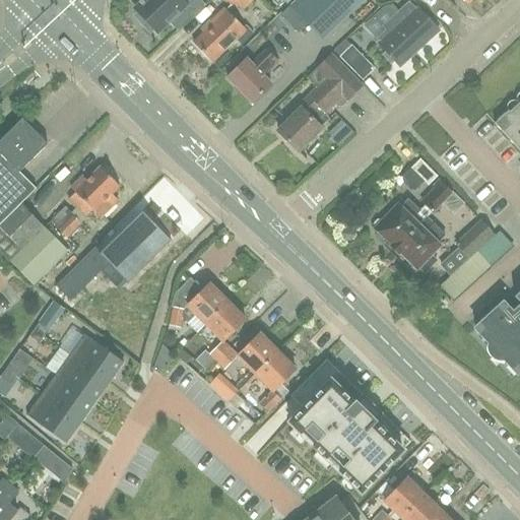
[(145,0),(143,3),(140,0),(138,3),(140,5),(134,10),(137,13),(134,16),(143,25),(146,23),(155,33),(169,20),(177,29),(173,34),(174,35),(208,3),(207,2),(203,6),(197,0),(145,0)]
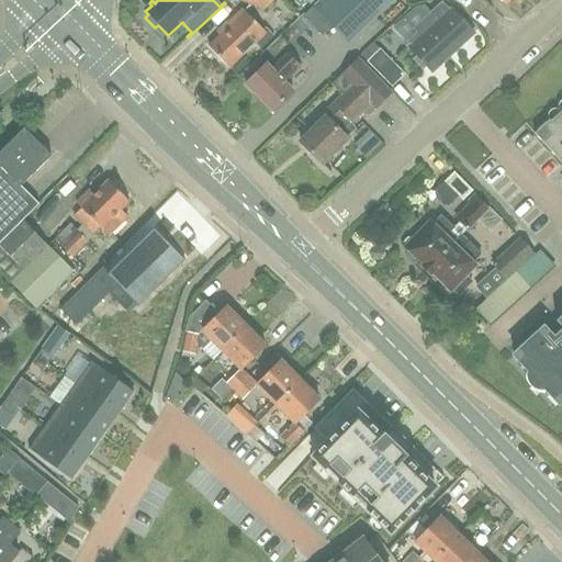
[(243,0),(249,7),(255,2),(262,10),(273,0),(243,0)]
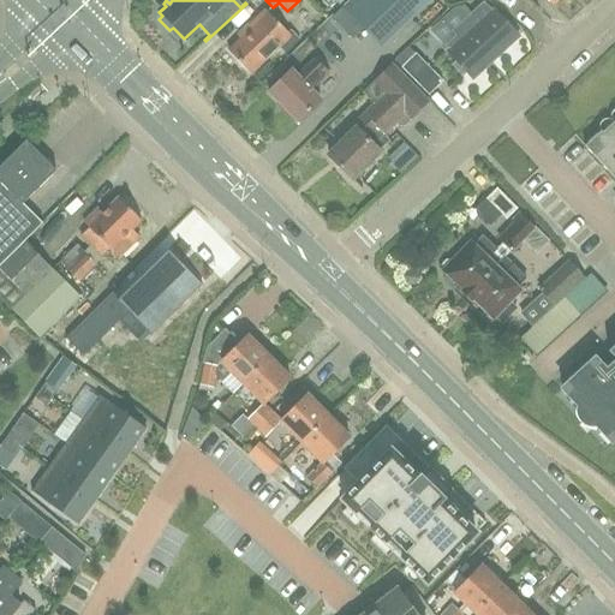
[(364,0),(350,16),(381,48),(430,0),(364,0)]
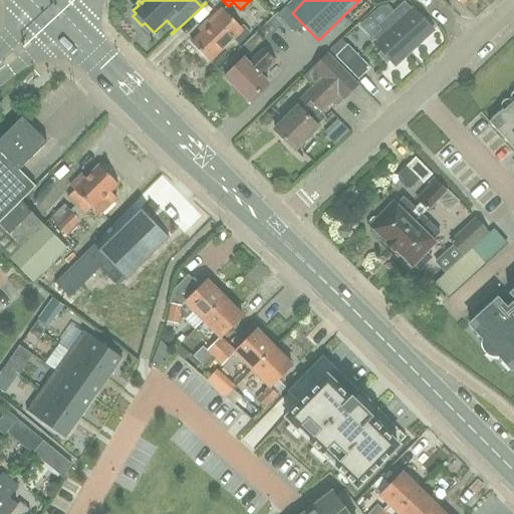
[(209,61),(241,30),(221,9),(206,23),(208,26),(191,43),(209,61)]
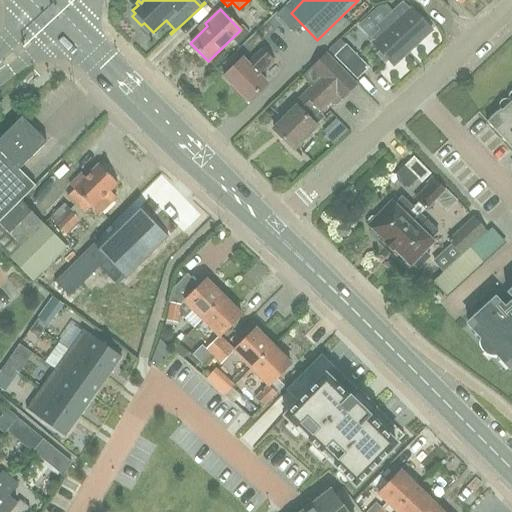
[(384,63),(388,60),(391,63),(406,49),(409,52),(432,31),(411,9),(373,44),(380,51),(377,54),(384,63)]
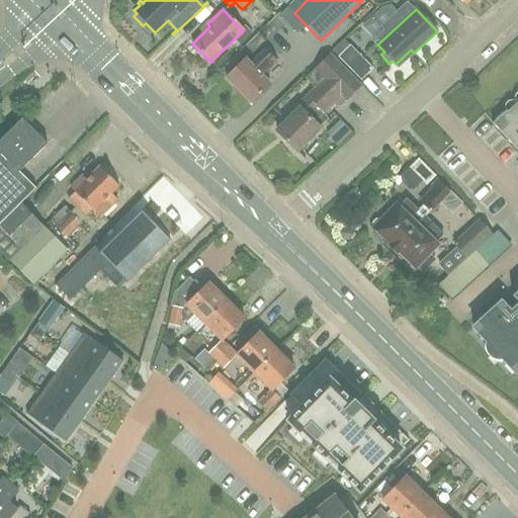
[(349,46),(338,57),(360,80),(372,69),(349,46)]
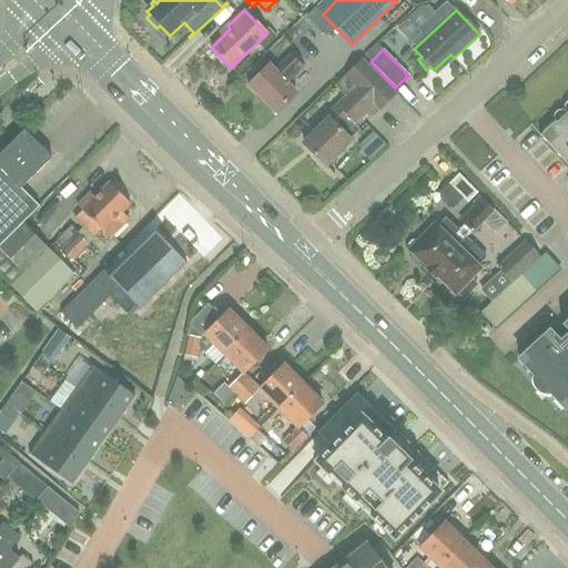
[(286,57),(274,69),(270,66),(249,85),(274,113),(296,92),(285,81),(298,68),(286,57)]
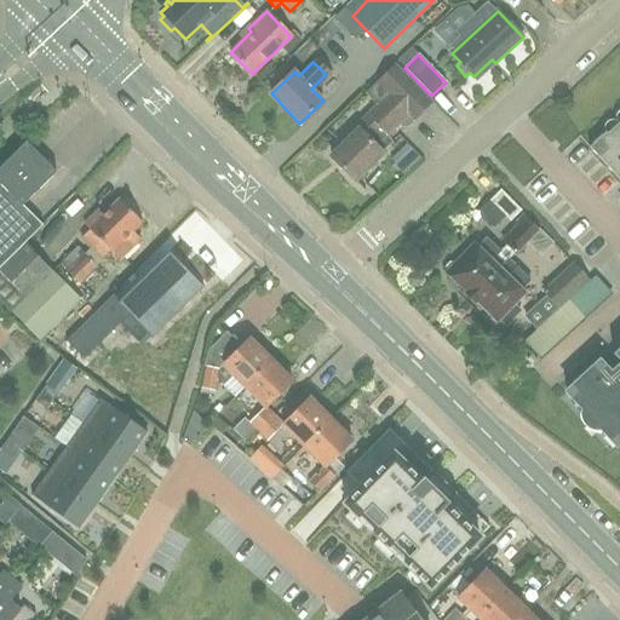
[(428,107),(402,81),(343,139),(346,143),(331,158),(354,181),(382,153),(375,145),(397,124),(402,127),(407,127),(428,107)]
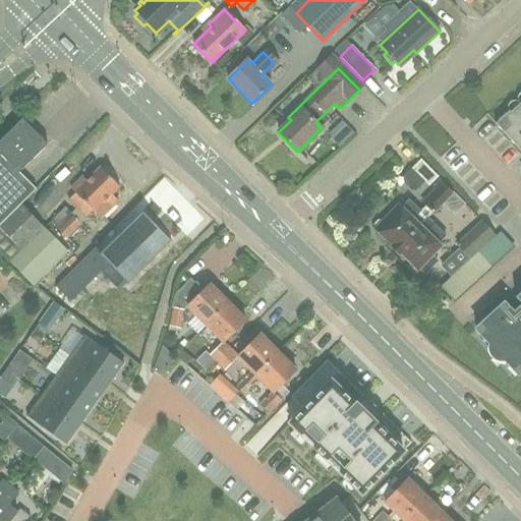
[(520,99),(495,123),(520,152),(520,290),(515,297),(520,303),(512,311),(503,302),(475,329),(517,374),(520,370),(520,99)]
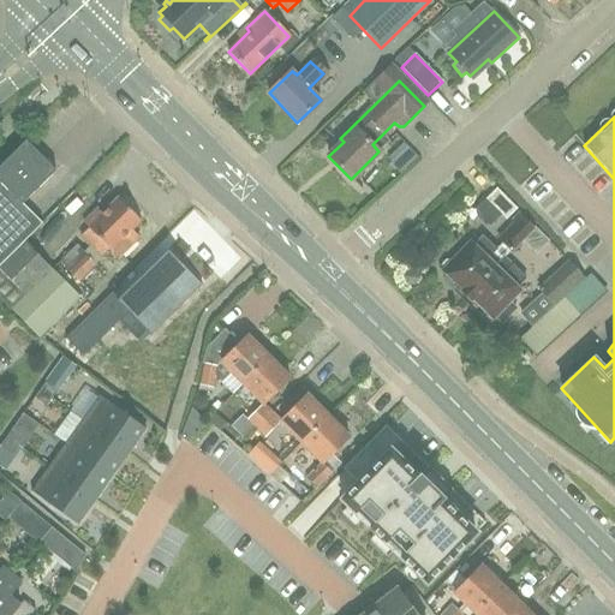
[(411,160),(427,142),(416,131),(399,149),(411,160)]
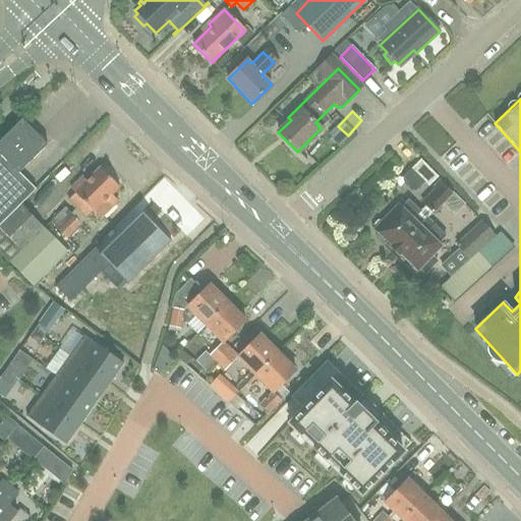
[(0,252),(8,261),(42,227),(19,204),(36,188),(18,172),(47,143),(21,118),(0,138),(0,252)]
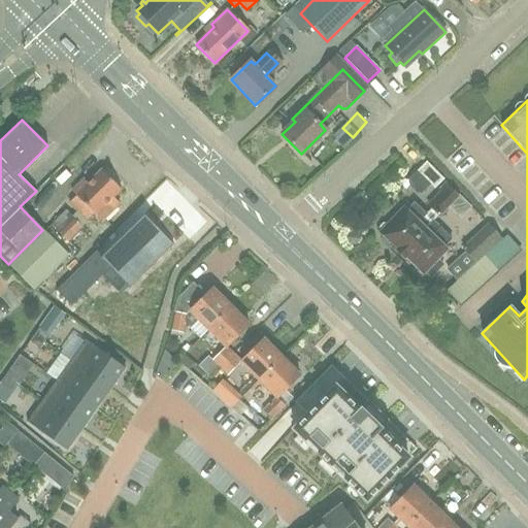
[(426,162),(417,171),(434,189),(443,179),(426,162)]
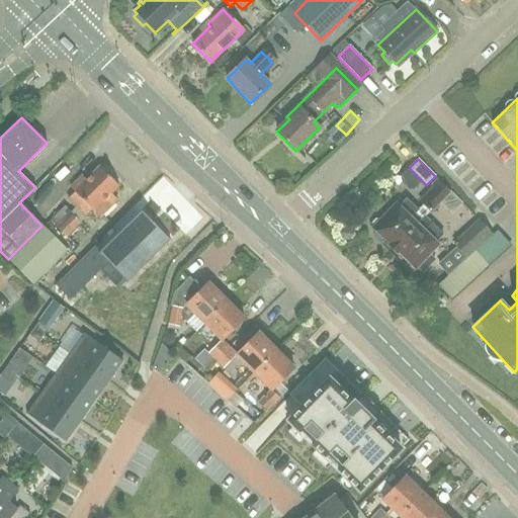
[(80,222),(92,209),(99,217),(116,199),(110,193),(118,185),(99,166),(85,179),(82,176),(70,187),(75,192),(67,200),(75,208),(71,211),(65,205),(50,220),(67,237),(81,223),(80,222)]
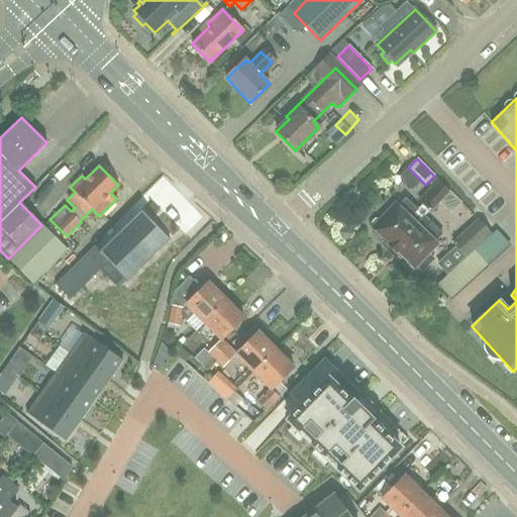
[(405,196),(396,207),(395,206),(374,227),(393,246),(424,215),(429,209),(449,190),(435,178),(428,185),(429,186),(417,200),(421,204),(418,208),(405,196)]
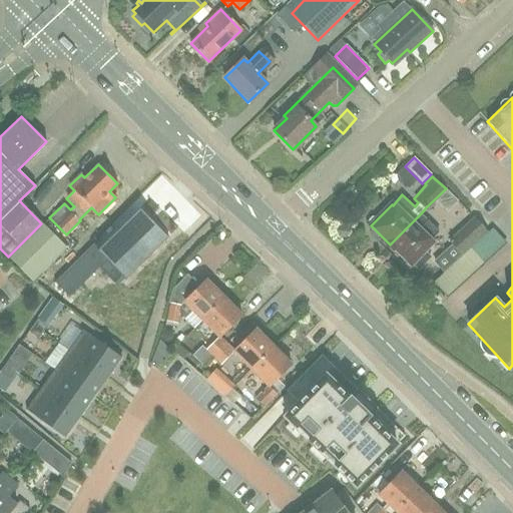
[(446,188),(426,207),(428,209),(436,201),(447,212),(459,200),(446,188)]
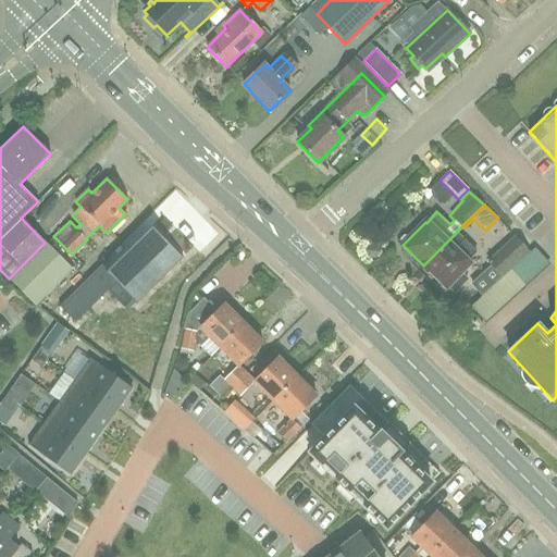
[(111,277),(128,296),(159,267),(163,270),(180,255),(149,223),(103,268),(94,258),(57,294),(74,312),(111,277)]
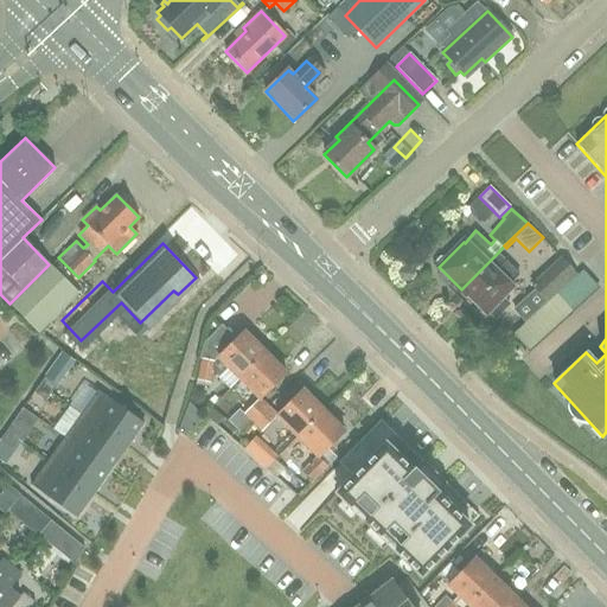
[(498,253),(461,289),(485,312),(486,311),(496,320),(511,304),(502,294),(510,287),(521,274),(498,253)]
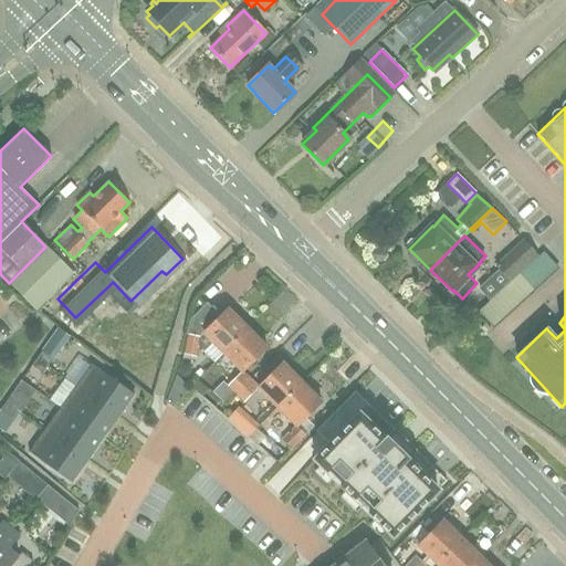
[(495,266),(509,281),(536,255),(523,241),(495,266)]
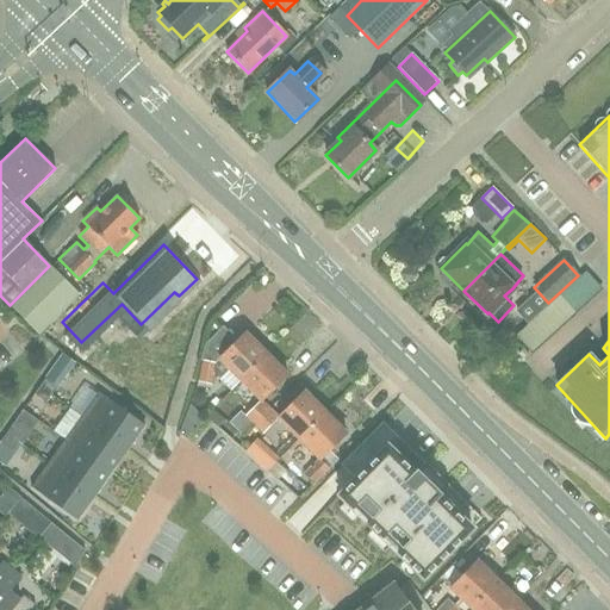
[(79,294),(49,266),(10,305),(39,335),(79,294)]
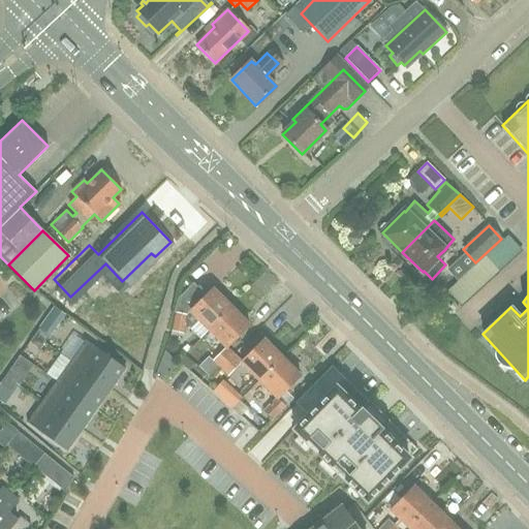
[(218,294),(213,288),(190,311),(186,314),(187,314),(186,321),(191,328),(198,320),(208,329),(232,304),(221,291),(218,294)]
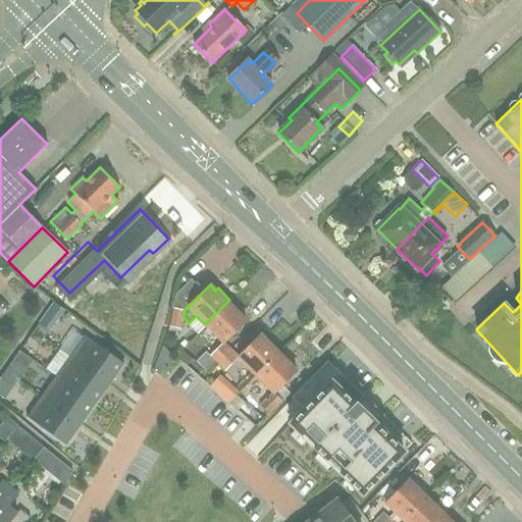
[(236,306),(229,300),(217,312),(205,324),(214,333),(222,343),(223,342),(235,330),(245,320),(240,314),(242,312),(236,306)]
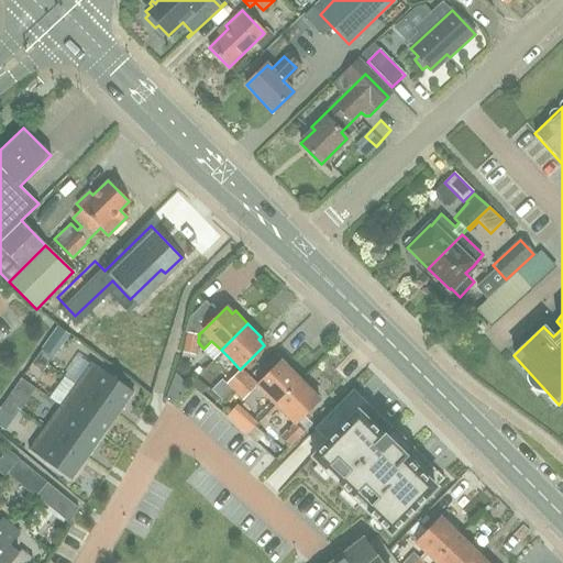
[(199,334),(198,334),(187,332),(181,352),(195,355),(198,342),(199,334)]
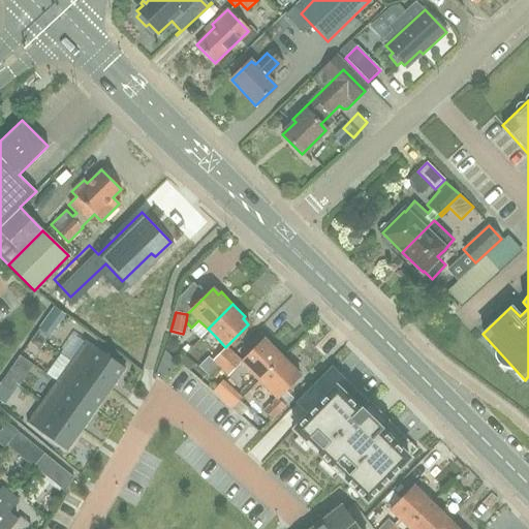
[(49,335),(55,328),(44,320),(38,329),(49,335)]
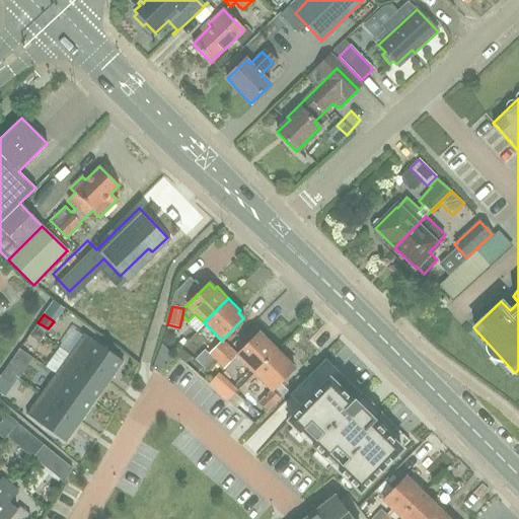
[(48,328),(38,322),(33,328),(43,336),(48,328)]
